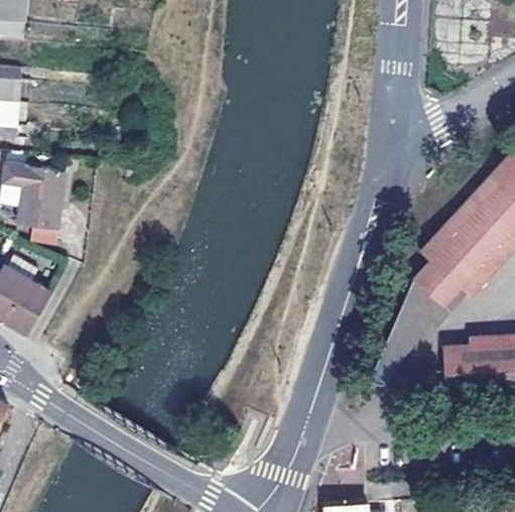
[(0,0),(0,42),(27,44),(30,0),(0,0)]
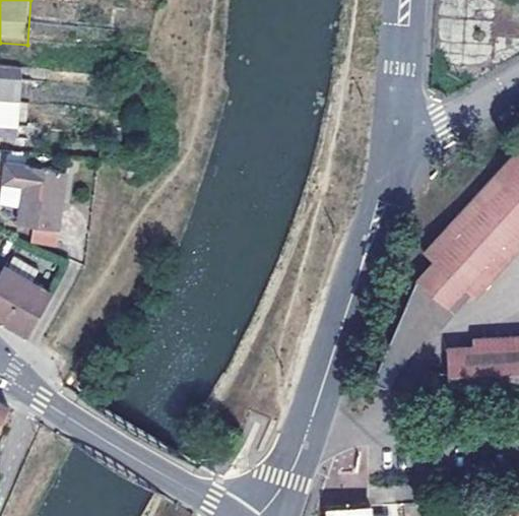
[(0,80),(0,129),(9,131),(13,82),(0,80)]
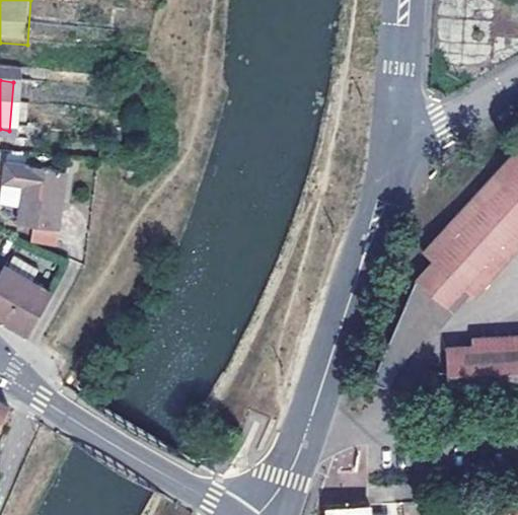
[(517,146),(422,251),(431,261),(413,283),(374,382),(386,388),(418,347),(437,324),(441,329),(472,296),(475,300),(517,253),(517,146)]
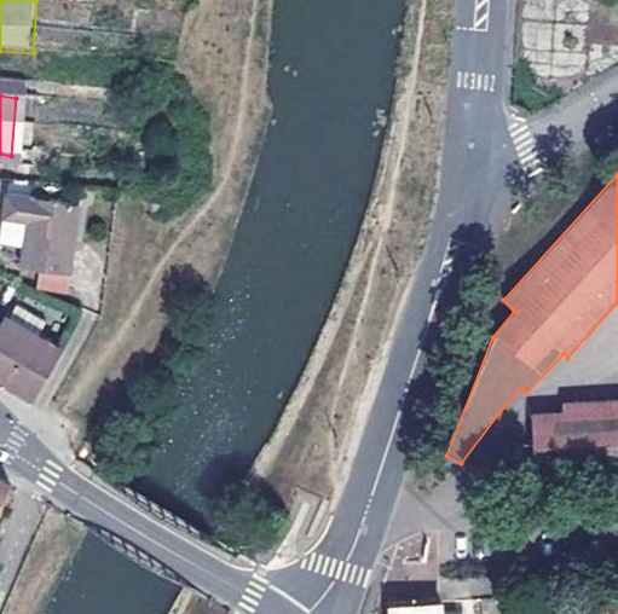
[(73,277),(76,248),(69,247),(75,209),(33,204),(9,202),(6,229),(29,231),(24,270),(73,277)]
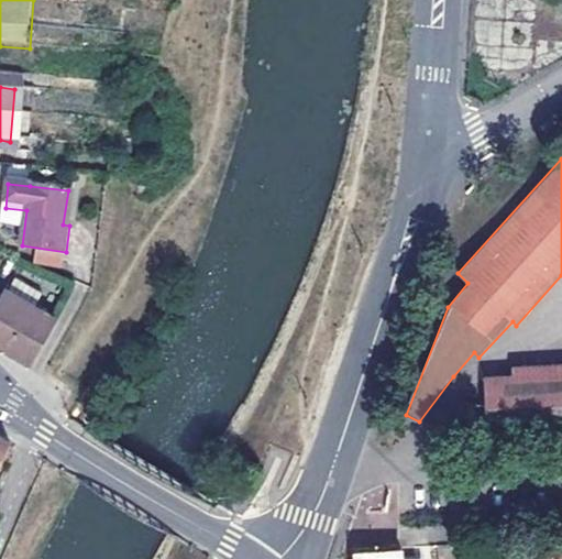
[(63,225),(69,226),(75,192),(68,190),(63,225)]
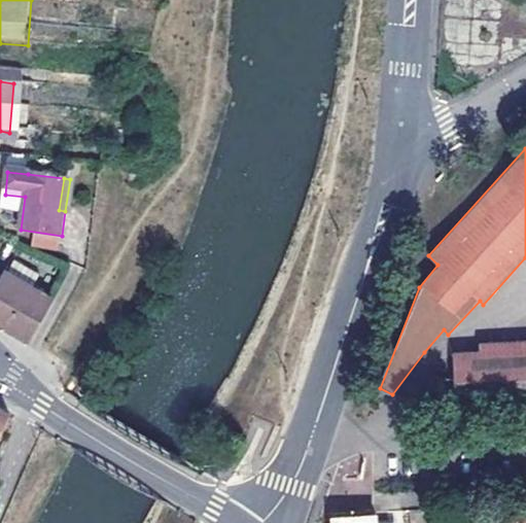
[(34,338),(55,302),(5,274),(0,282),(0,324),(2,326),(5,321),(34,338)]
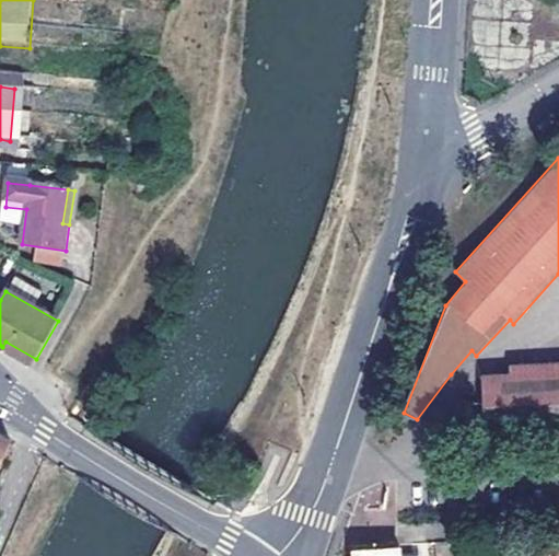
[(511,373),(482,375),(482,402),(484,426),(558,421),(558,362),(511,366),(511,373)]
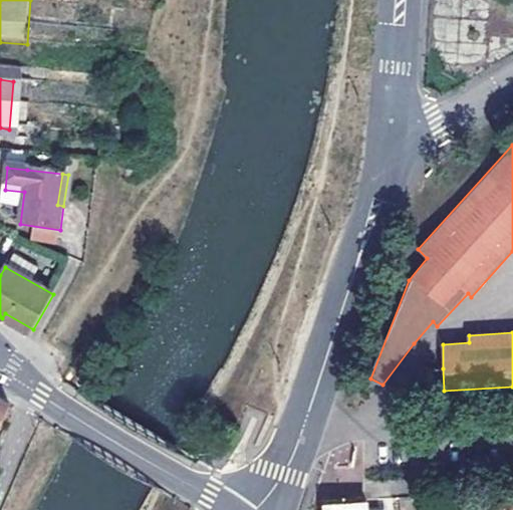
[(430,396),(444,395),(444,391),(443,368),(426,369),(407,398),(430,396)]
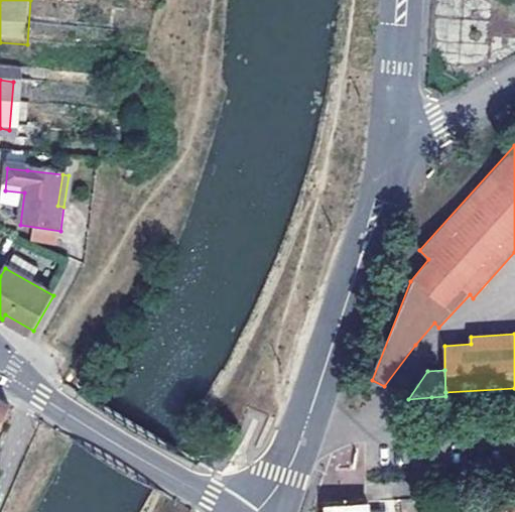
[(0,425),(9,406),(0,401),(0,425)]
